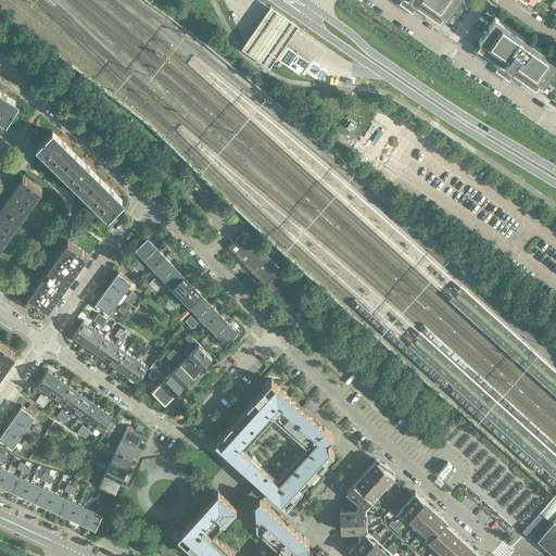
[(407,0),(440,23),(444,16),(447,19),(459,0),(407,0)]
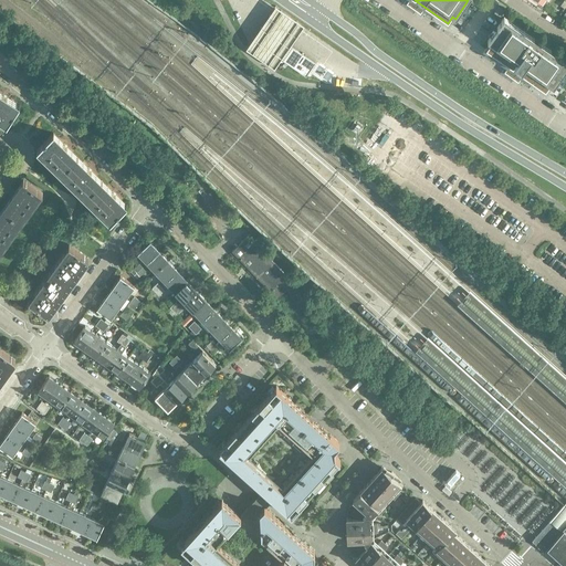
[(275,6),(247,49),(275,69),(304,25),(275,6)]
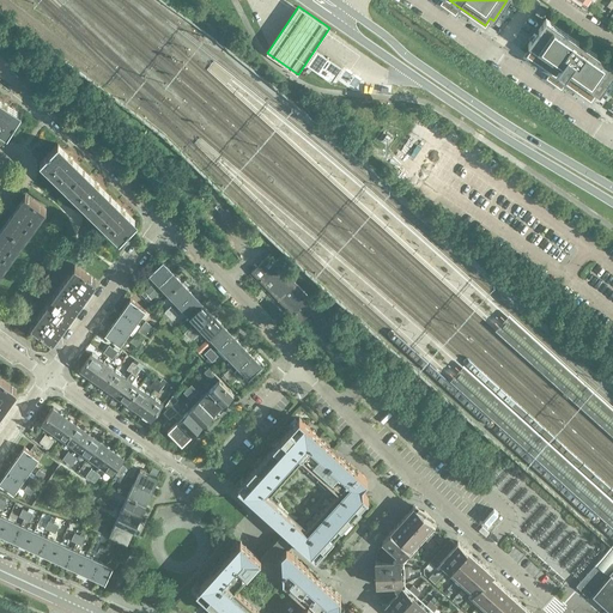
[(541,18),(546,13),(539,8),(535,13),(541,18)]
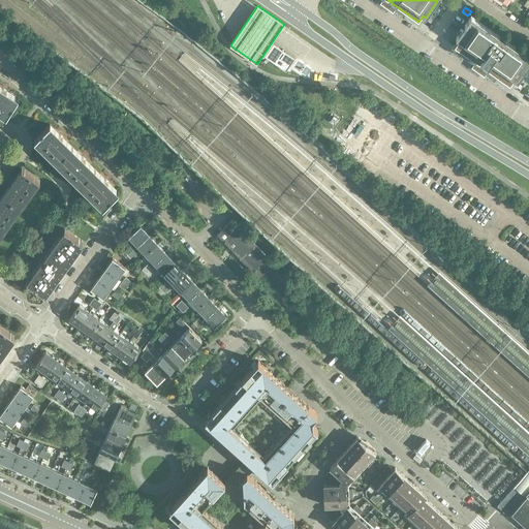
[(459,40),(455,47),(509,86),(515,80),(517,82),(528,64),(528,56),(471,17),(456,38),(459,40)]
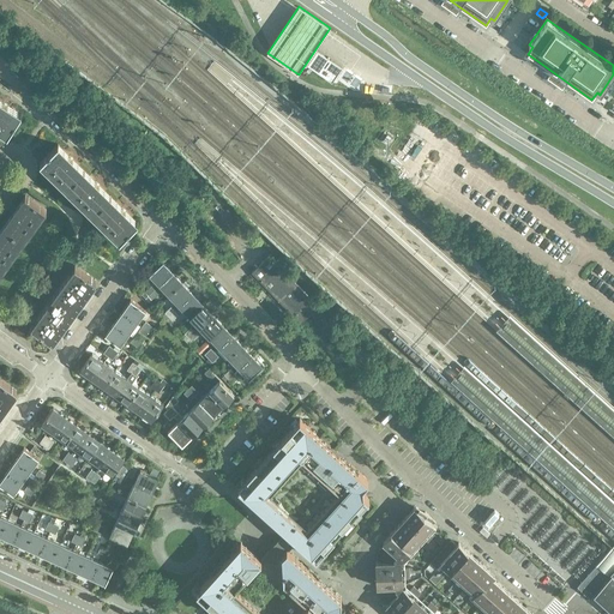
[(307,65),(331,82),(341,68),(317,52),(307,65)]
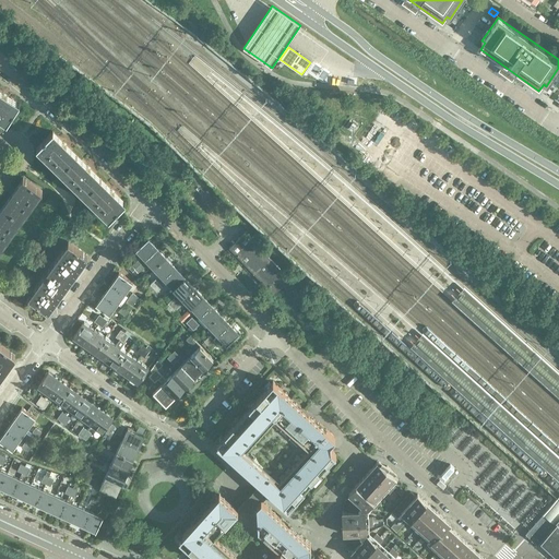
[(0,91),(0,117),(8,122),(20,104),(0,91)]
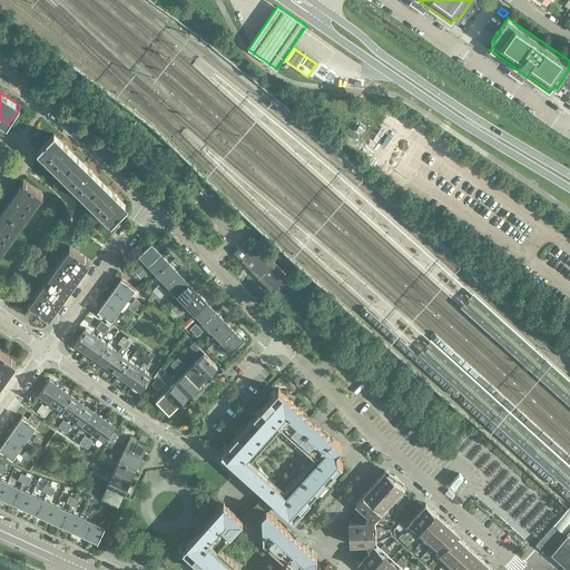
[(62,174),(78,158),(52,134),(37,150),(62,174)]
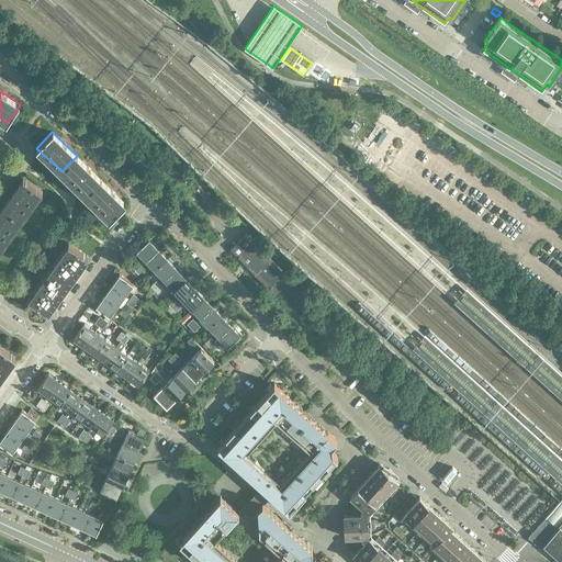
[(77,156),(62,171),(86,195),(101,180),(77,156)]
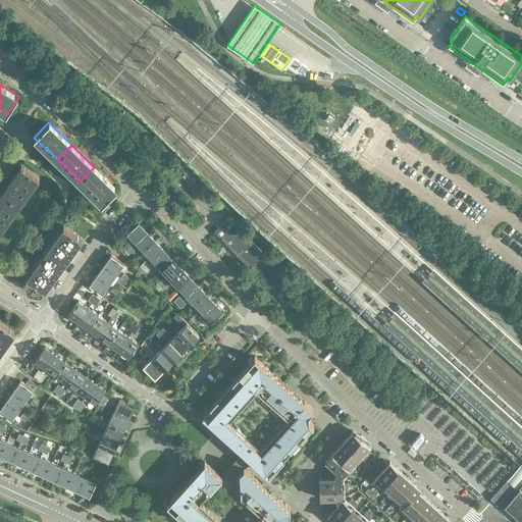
[(39,177),(21,165),(3,191),(19,203),(39,177)]
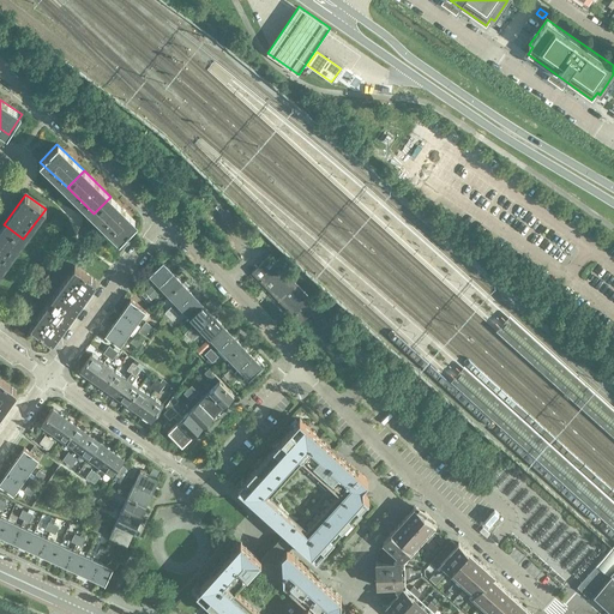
[(110,197),(94,214),(120,240),(137,223),(110,197)]
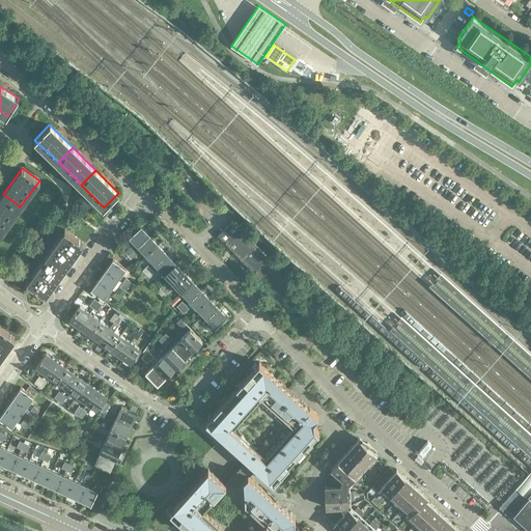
[(3,194),(0,199),(0,231),(1,232),(20,206),(3,194)]
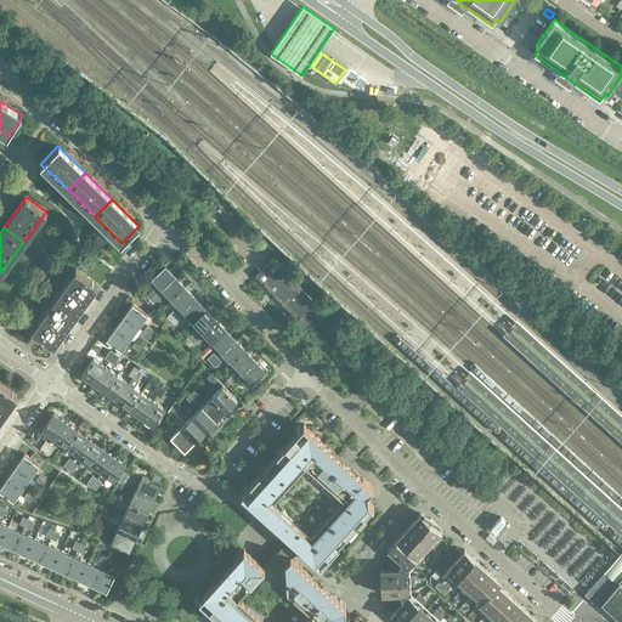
[(322,310),(273,261),(272,259),(254,276),(304,327),(322,310)]
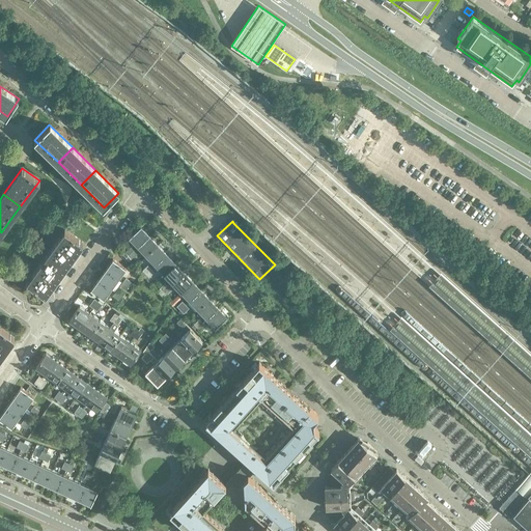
[(129,236),(138,246),(149,235),(140,226),(129,236)]
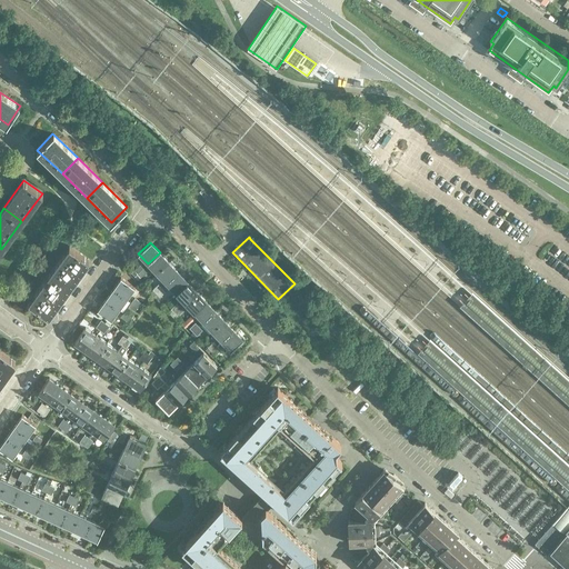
[(70,246),(50,273),(68,287),(88,259),(70,246)]
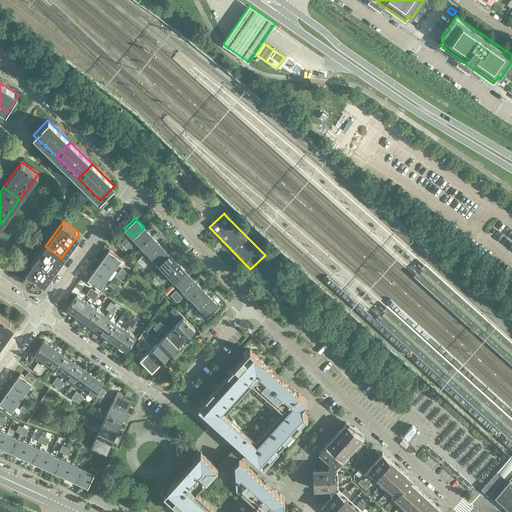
[(152,236),(144,227),(133,237),(141,246),(152,236)]
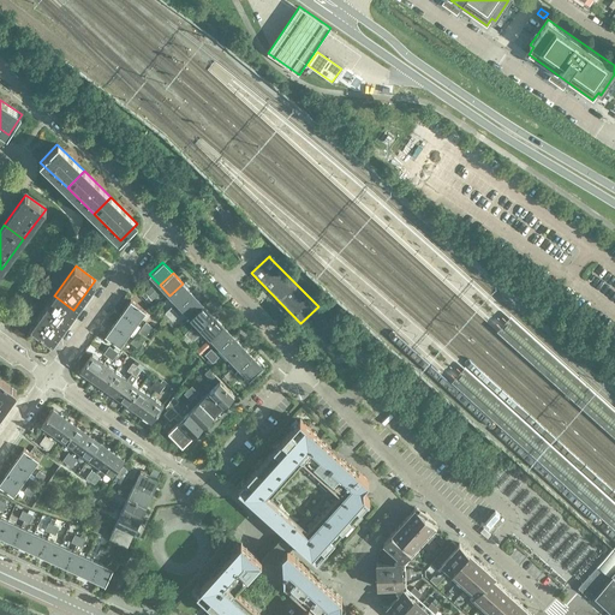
[(169,296),(179,305),(192,293),(183,284),(169,296)]
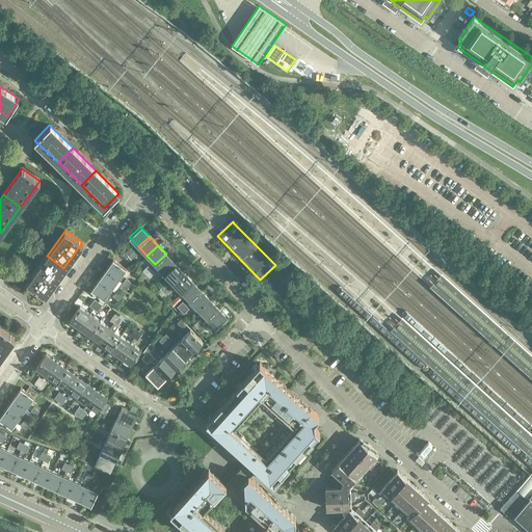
[(123,254),(126,257),(134,249),(130,246),(123,254)]
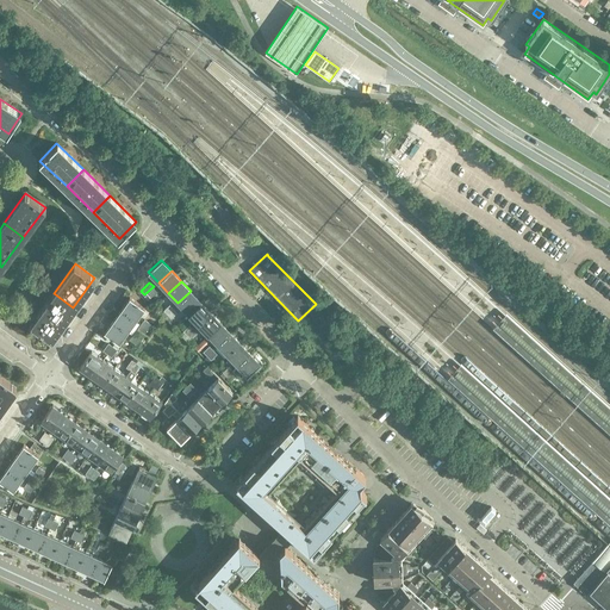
[(157,291),(154,286),(144,294),(148,299),(157,291)]
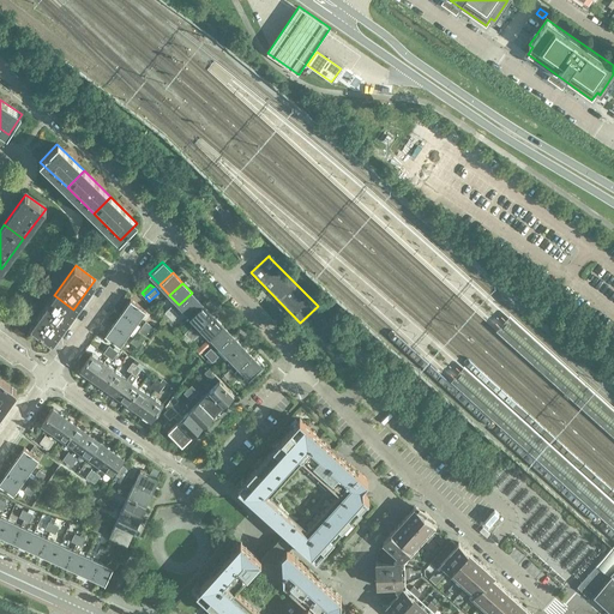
[(179,305),(190,315),(202,304),(192,293),(179,305)]
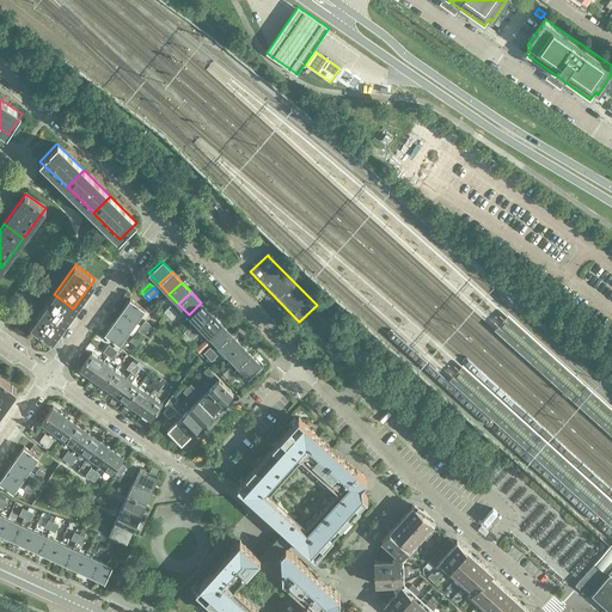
[(73,308),(54,294),(31,325),(50,338),(73,308)]
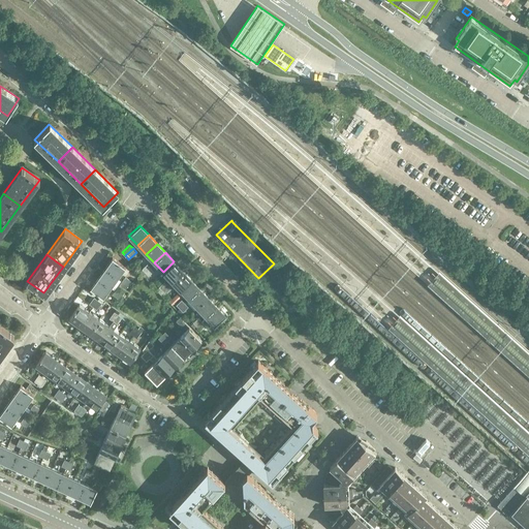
[(105,268),(117,276),(125,266),(113,257),(105,268)]
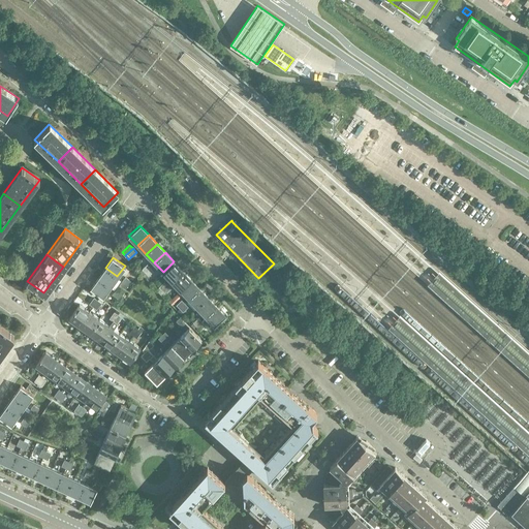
[(163,272),(172,281),(183,271),(174,261),(163,272)]
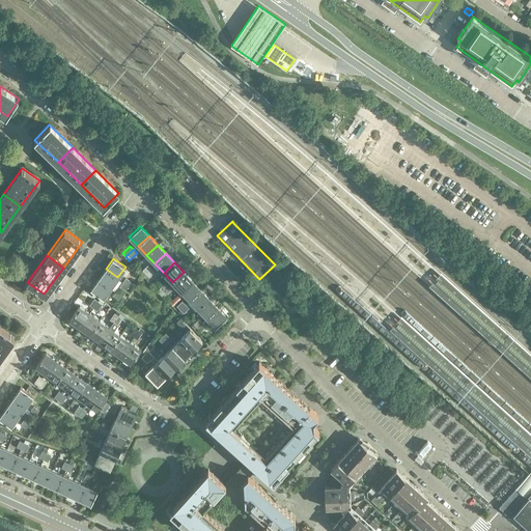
[(142,269),(145,273),(150,268),(147,263),(142,269)]
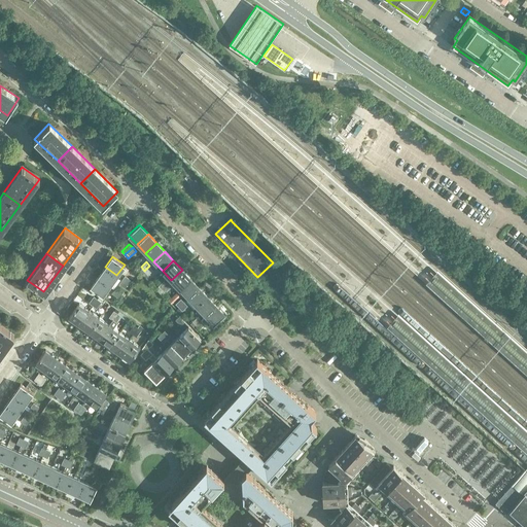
[(153,269),(149,266),(144,271),(147,274),(153,269)]
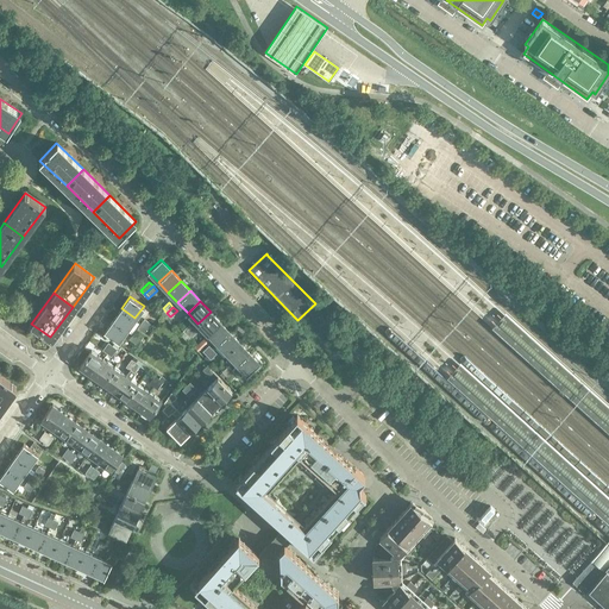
[(113,320),(126,330),(135,318),(121,308),(113,320)]
